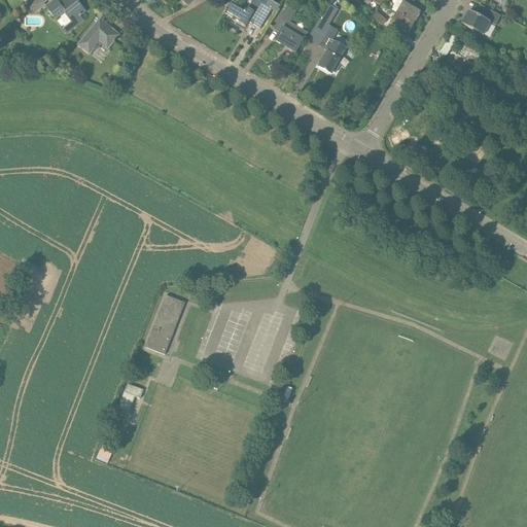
[(32,0),(27,4),(35,13),(45,5),(44,4),(48,0),(32,0)]
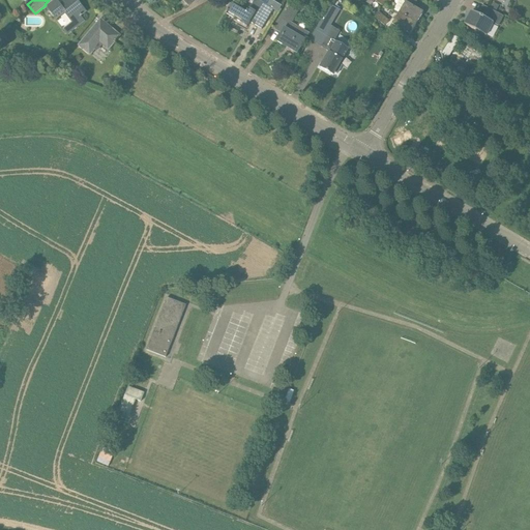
[(57,0),(47,8),(56,21),(65,15),(71,23),(63,30),(67,35),(77,28),(72,23),(80,17),(80,18),(82,16),(86,12),(78,2),(77,4),(72,0),(57,0)]
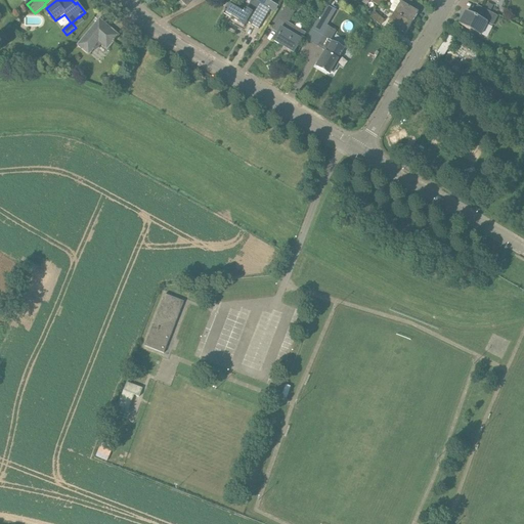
[(394,13),(412,24),(419,13),(409,7),(412,1),(409,0),(397,0),(398,0),(401,2),(397,9),(394,7),(392,11),(394,13)]
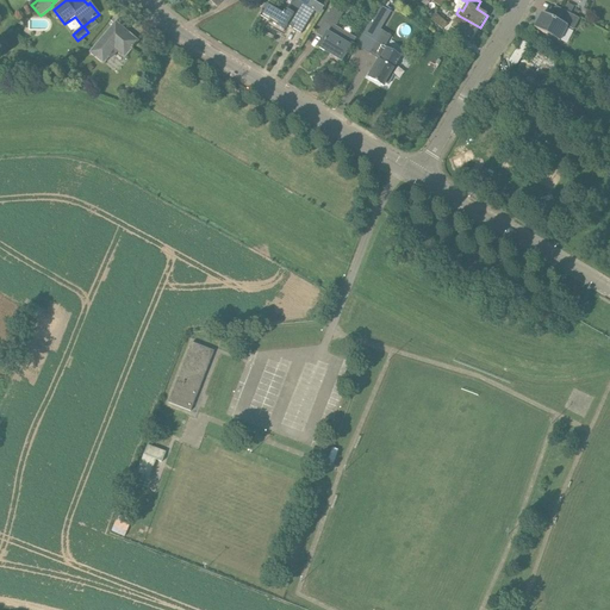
[(284,14),(267,5),(262,12),(259,17),(261,17),(262,14),(279,24),(278,27),(285,31),(288,25),(302,33),(315,12),(306,6),(299,17),(287,11),(286,13),(285,12),(284,14)]
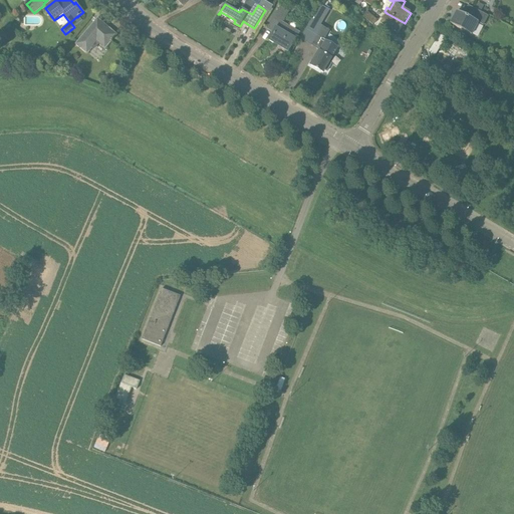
[(458,11),(451,24),(472,35),(478,23),(484,26),(489,16),(469,6),(465,15),(458,11)]
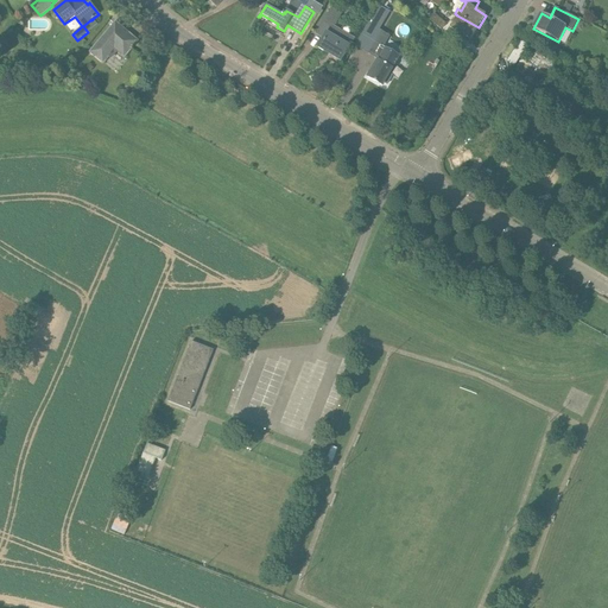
[(342,14),(333,8),(317,35),(323,38),(317,48),(341,62),(355,38),(335,26),(342,14)]
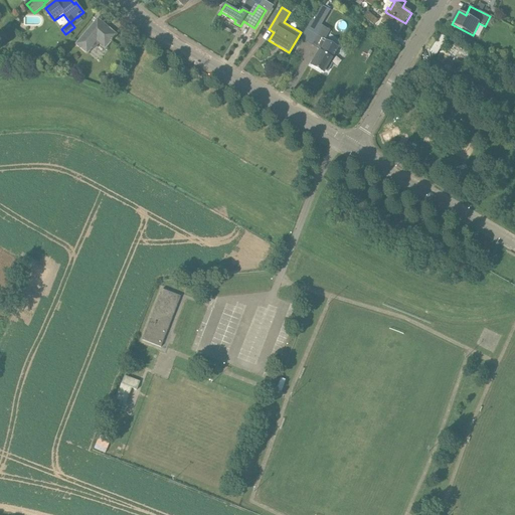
[(374,25),(378,20),(368,11),(363,17),(374,25)]
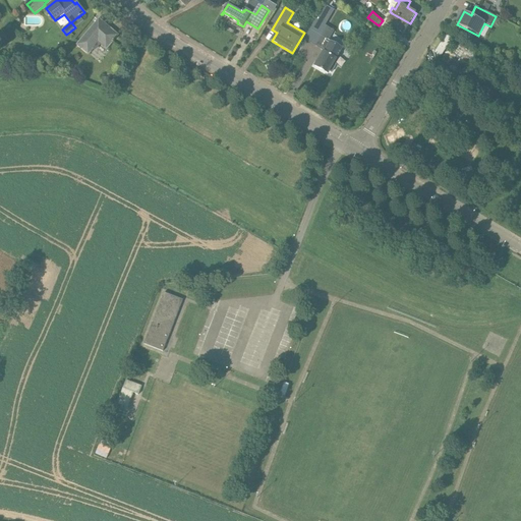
[(410,23),(392,13),(386,24),(403,35),(410,23)]
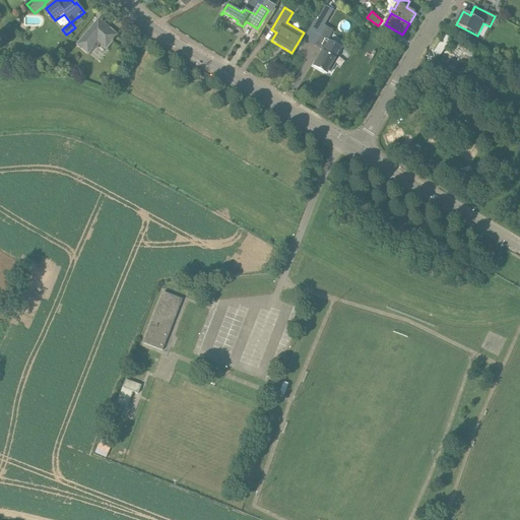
[(99,19),(76,46),(88,56),(99,44),(106,50),(118,36),(99,19)]
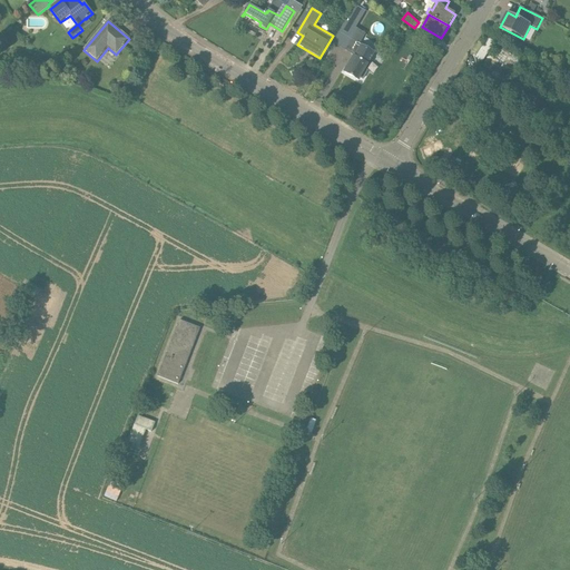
[(366,35),(359,29),(346,50),(355,56),(345,72),(359,80),(374,52),(360,45),(366,35)]
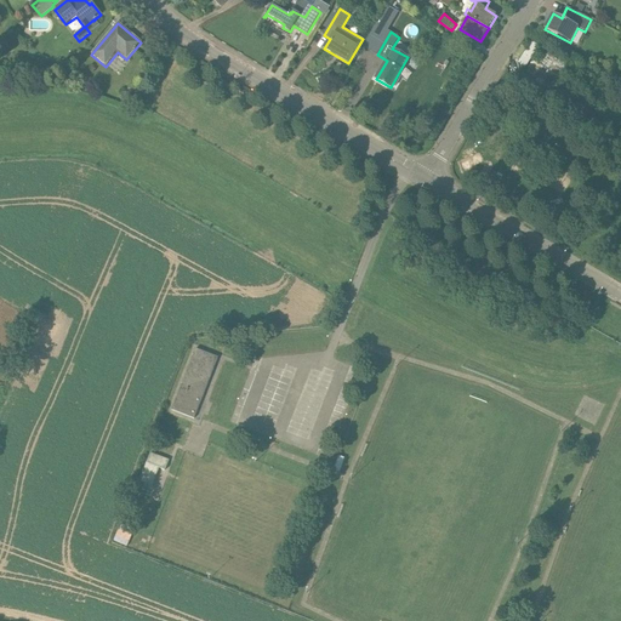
[(529,39),(517,60),(528,67),(540,46),(529,39)]
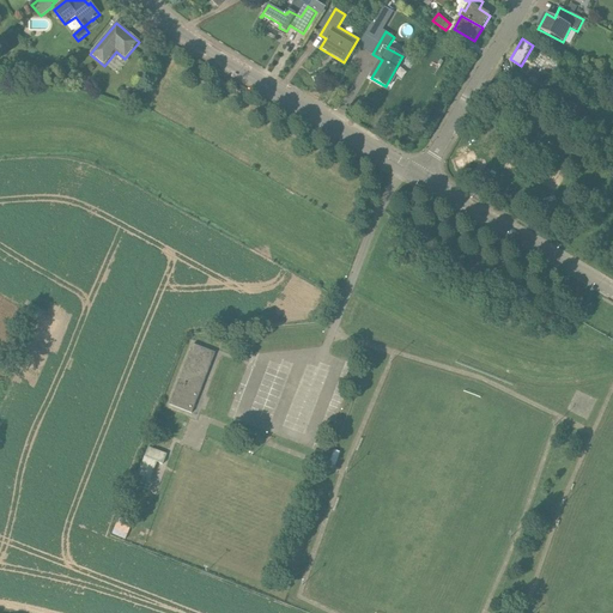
[(0,44),(7,52),(11,47),(4,40),(0,43),(0,44)]
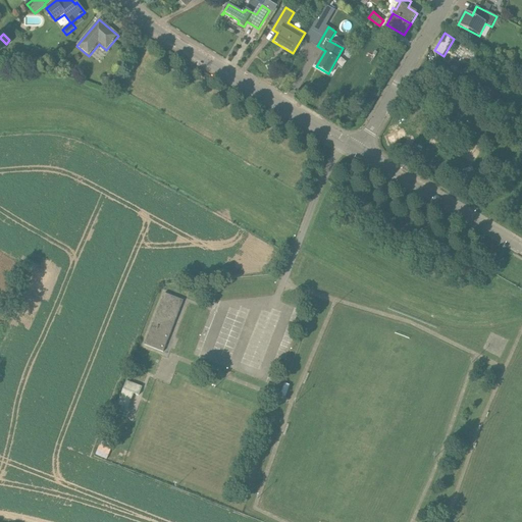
[(145,345),(163,352),(184,301),(164,294),(145,345)]
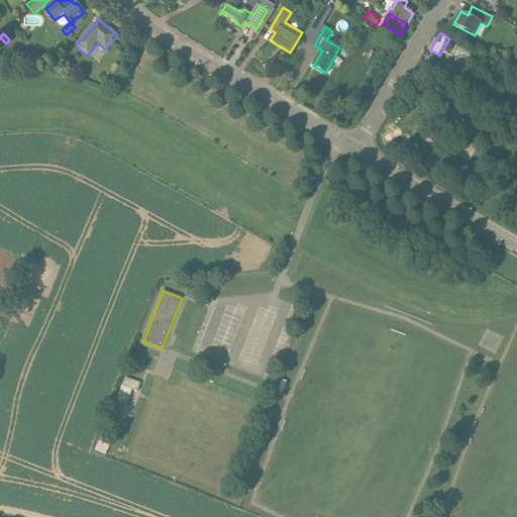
[(126,407),(132,390),(137,392),(140,383),(125,377),(115,403),(126,407)]
